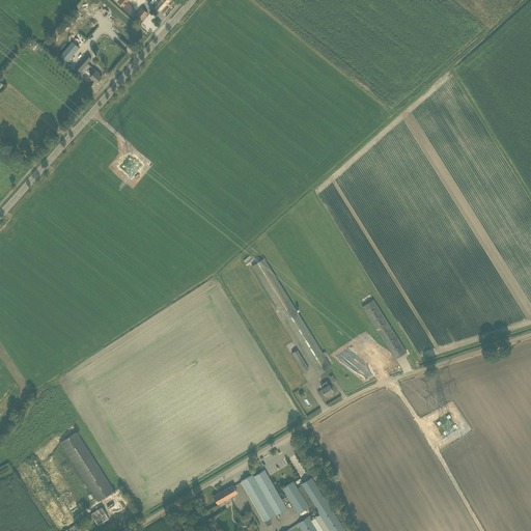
[(159,0),(157,0),(152,4),(161,11),(170,0),(160,0),(159,0)]
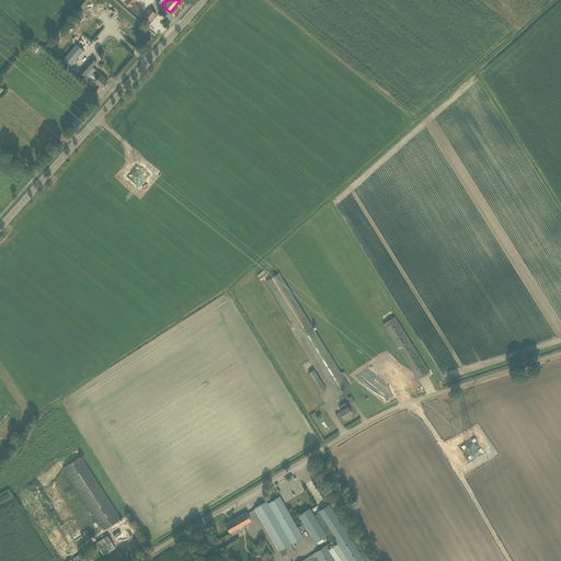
[(156,13),(150,8),(144,15),(144,16),(141,19),(147,23),(149,21),(156,13)]
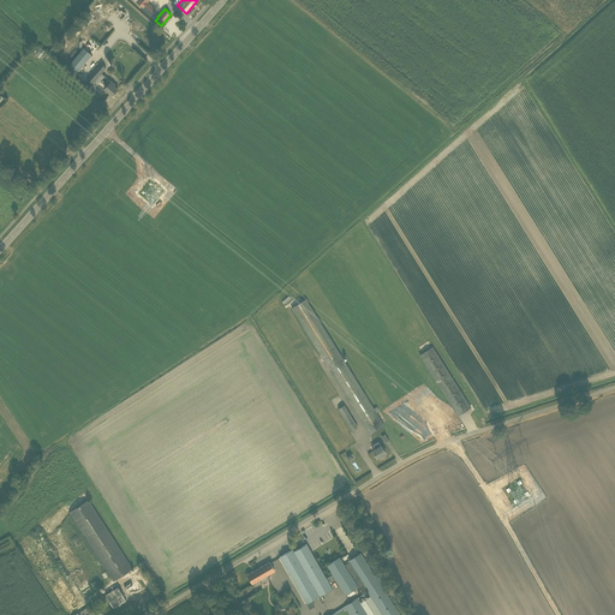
[(106,21),(70,65),(72,67),(77,72),(114,28),(106,21)]
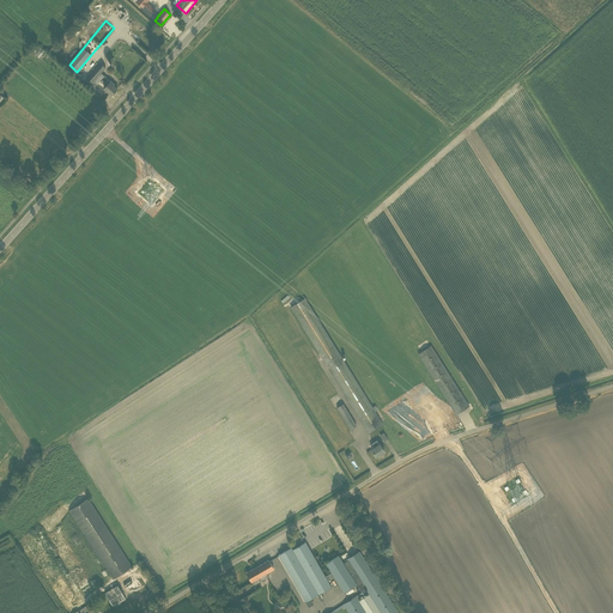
[(38,58),(46,52),(41,47),(34,53),(38,58)]
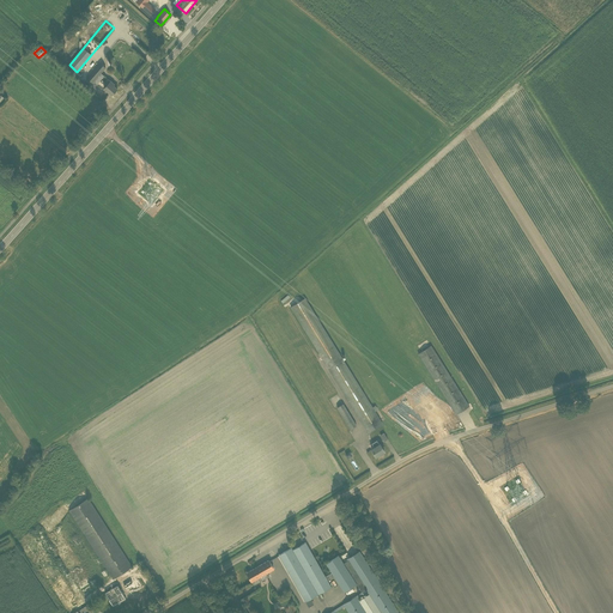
[(99,62),(86,78),(92,83),(105,67),(99,62)]
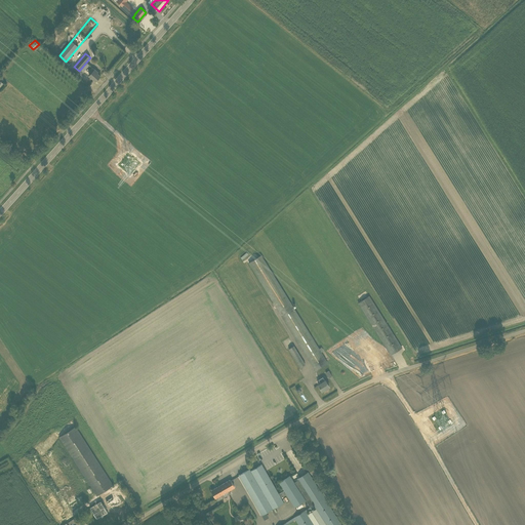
[(89,76),(91,78),(95,81),(101,76),(97,73),(97,72),(92,67),(90,70),(92,72),(89,76)]
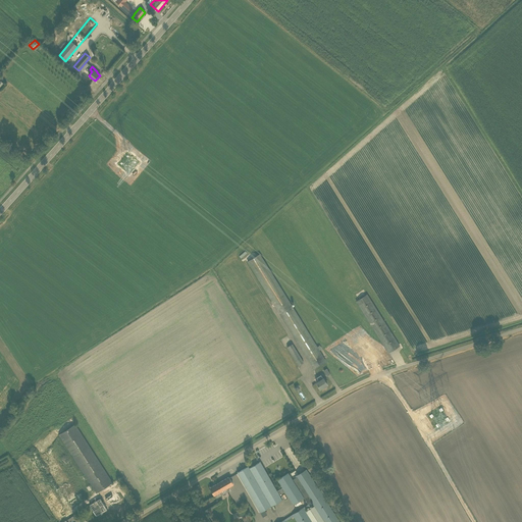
[(259,254),(248,261),(247,261),(275,306),(314,369),(326,362),(259,254)]
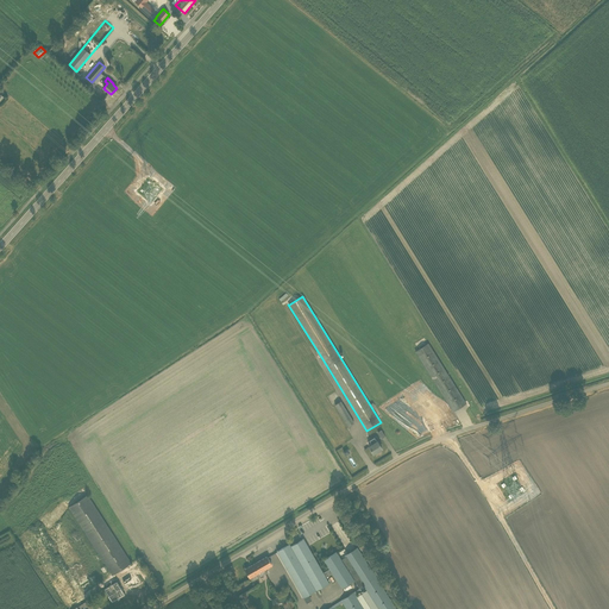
[(466,403),(428,343),(415,351),(453,412),(466,403)]
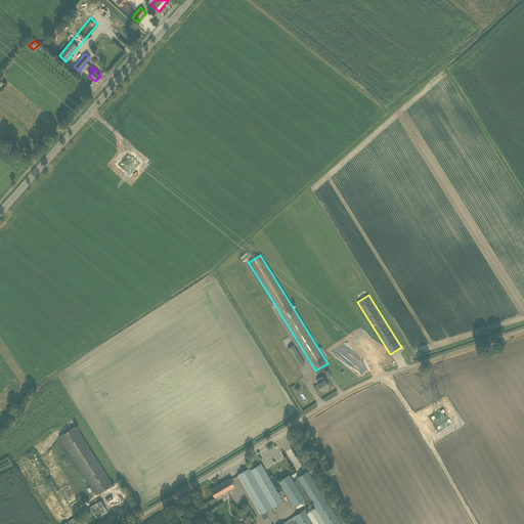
[(305,363),(302,359),(293,345),(288,348),(300,366),(305,363)]
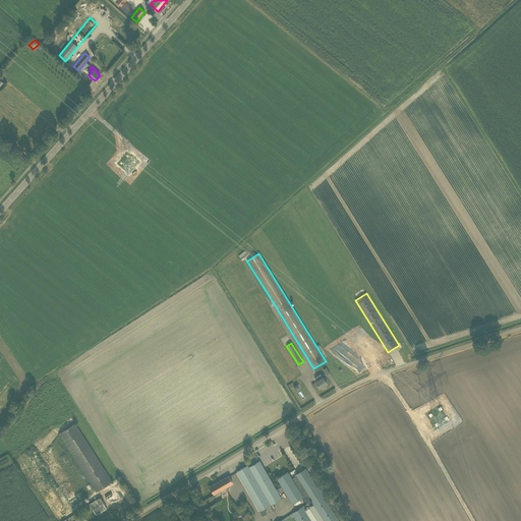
[(319,380),(315,382),(320,389),(327,384),(323,378),(321,374),(316,377),(319,380)]
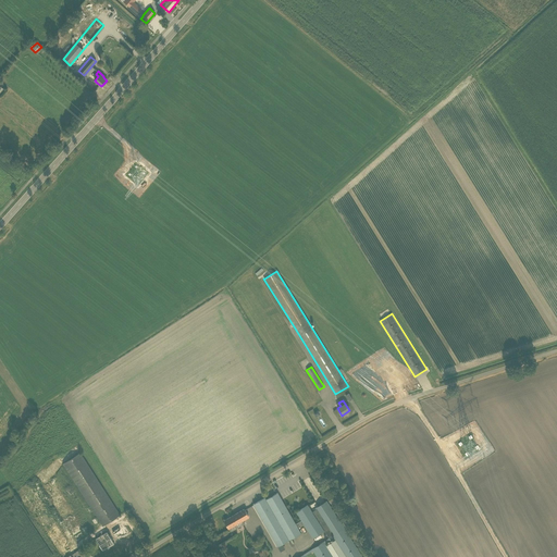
[(102,525),(119,516),(81,453),(64,462),(102,525)]
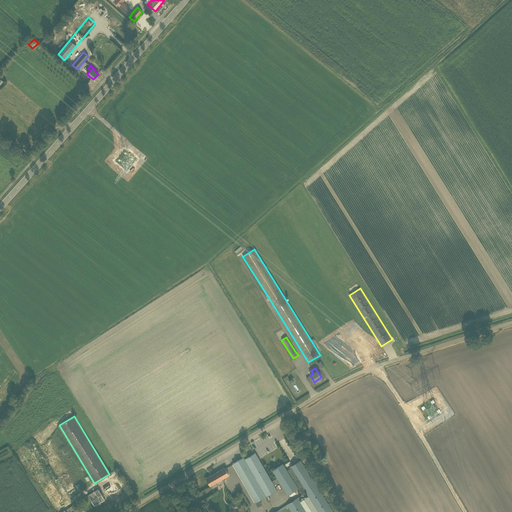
[(81,492),(49,440),(38,447),(70,499),(81,492)]
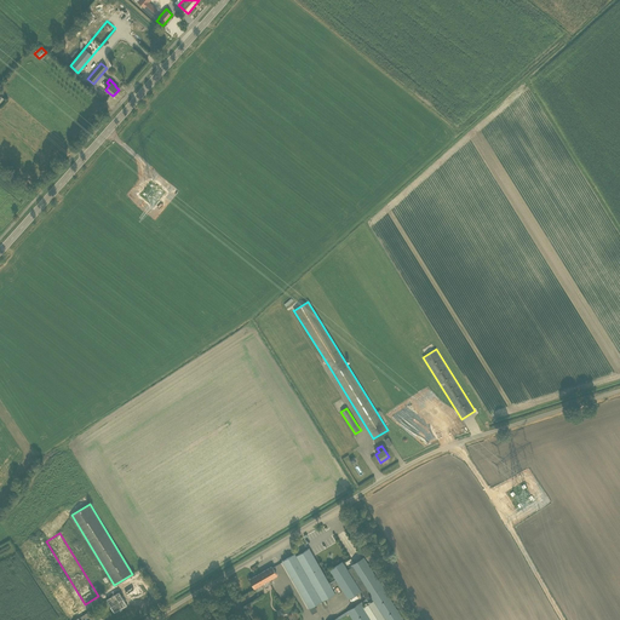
[(331,586),(338,583),(349,598),(361,590),(366,598),(331,619),(338,619),(348,613),(352,619),(371,619),(361,604),(371,598),(385,619),(403,619),(384,590),(386,589),(382,581),(379,583),(365,558),(351,567),(351,568),(348,570),(343,562),(329,570),(336,579),(329,583),(309,549),(296,556),(294,554),(282,561),(309,609),(336,593),(331,586)]
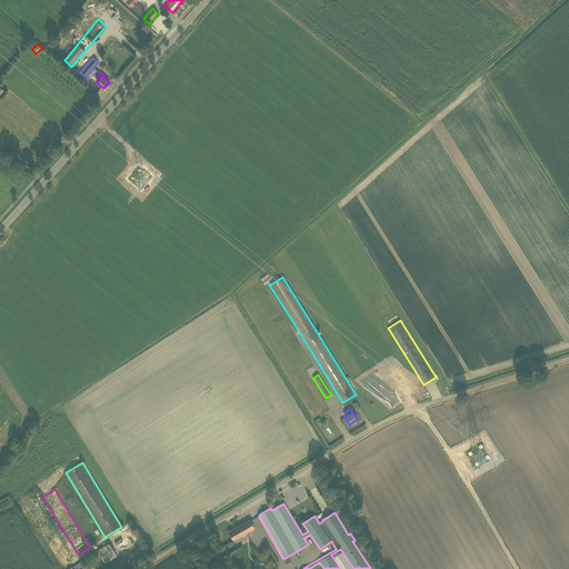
[(42,510),(30,518),(62,568),(72,568),(72,567),(77,563),(63,542),(65,541),(58,531),(57,532),(42,510)]
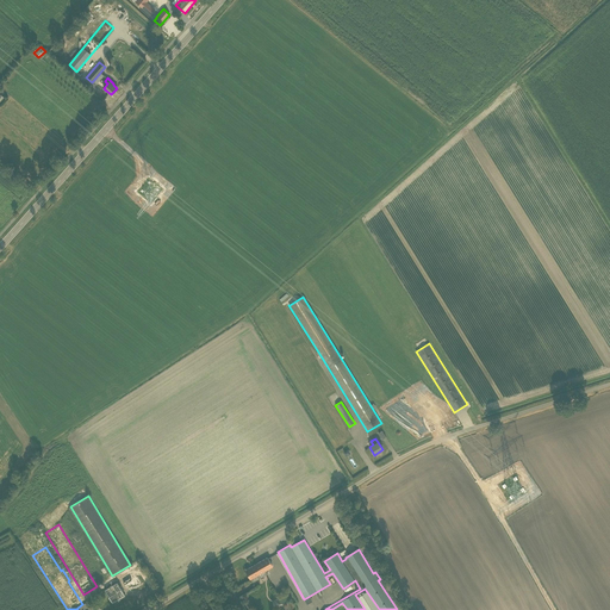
[(246,570),(250,579),(251,579),(254,583),(269,573),(267,570),(272,566),(267,558),(246,570)]
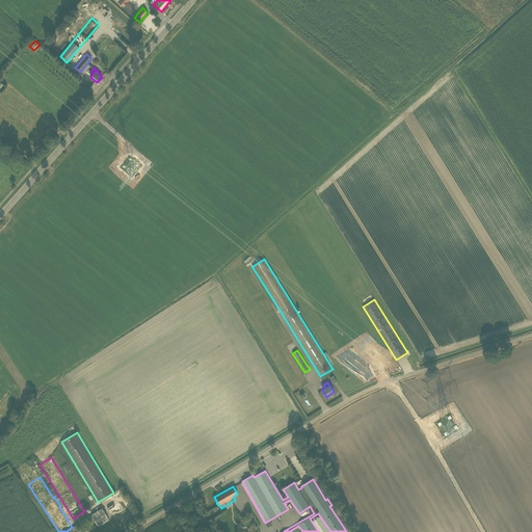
[(102,507),(90,513),(97,526),(124,510),(118,502),(103,510),(102,507)]
